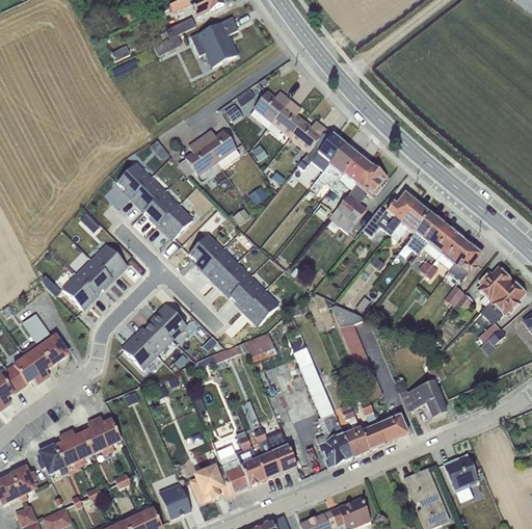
[(176,0),(169,3),(173,11),(190,3),(195,15),(223,2),(222,0),(176,0)]
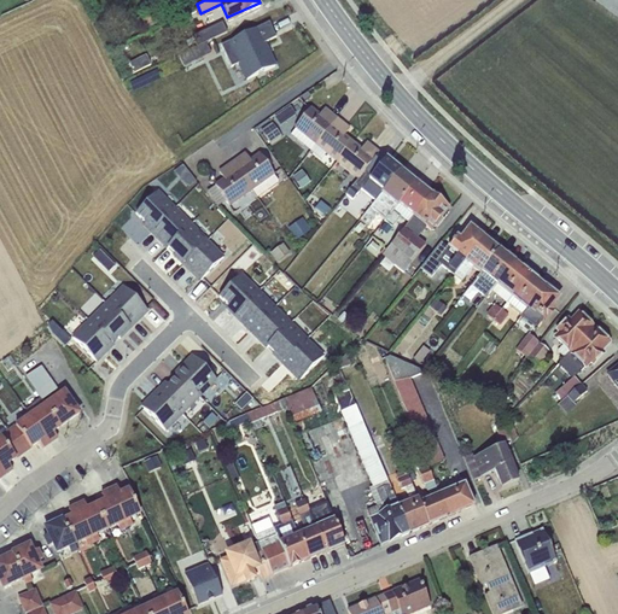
[(158,4),(136,16),(143,28),(164,16),(158,4)]
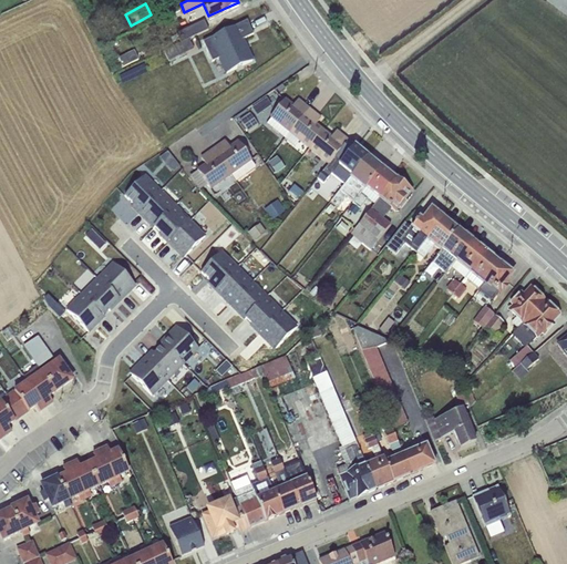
[(204,18),(176,31),(181,40),(189,36),(208,27),(204,18)]
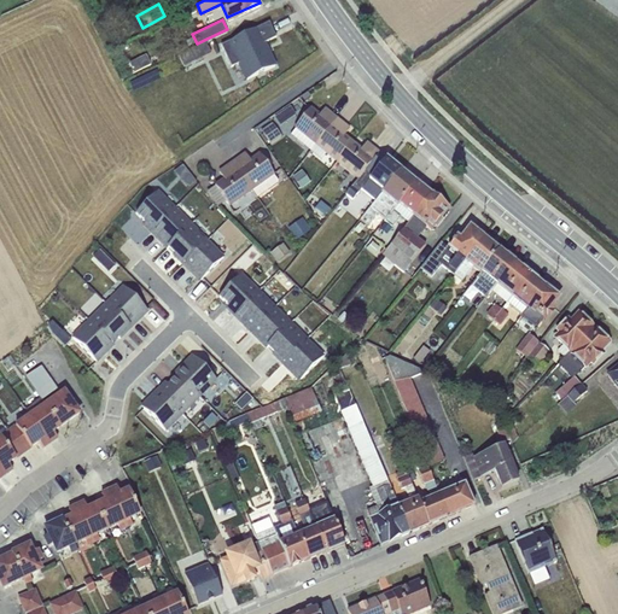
[(269,19),(221,42),(231,64),(239,60),(248,76),(275,63),(264,40),(277,34),(269,19)]
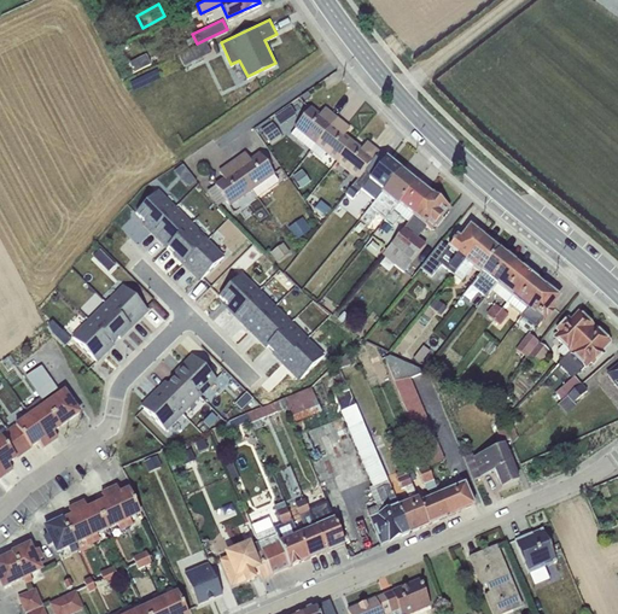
[(207,39),(197,44),(179,53),(185,64),(211,51),(207,39)]
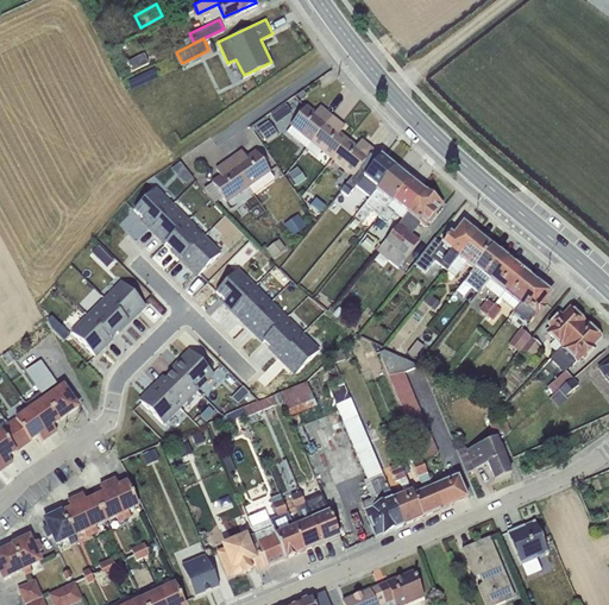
[(144,51),(127,60),(132,68),(149,61),(144,51)]
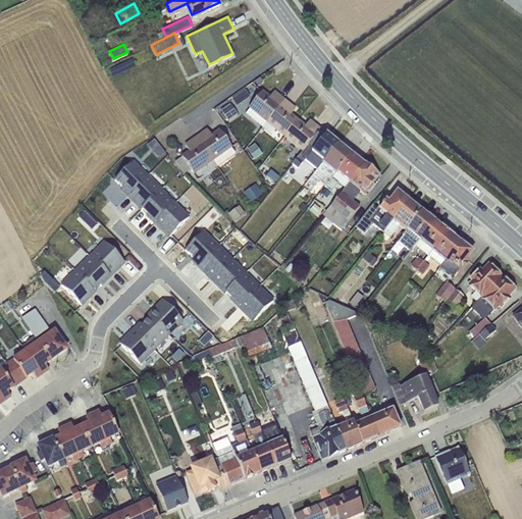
[(266,120),(284,98),(274,89),(269,95),(262,89),(248,105),(250,106),(246,111),(262,125),(266,120)]
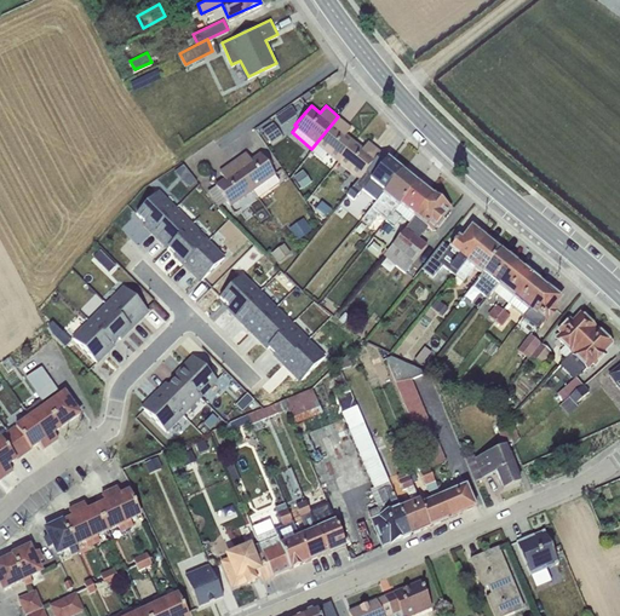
[(338,116),(316,143),(338,160),(354,140),(345,133),(350,126),(338,116)]
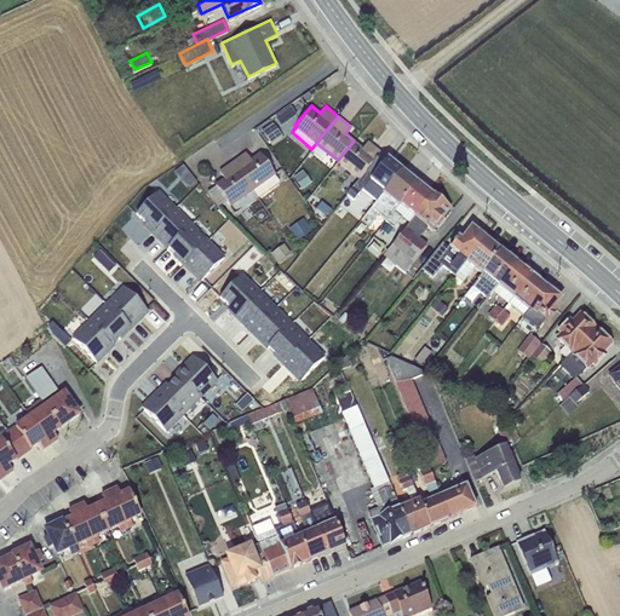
[(264,131),(262,132),(267,140),(269,138),(273,142),(283,134),(274,120),(262,127),(264,131)]
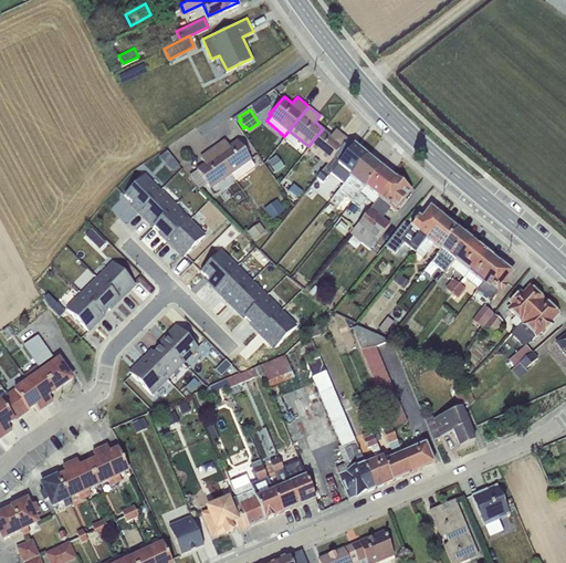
[(323,128),(308,146),(312,148),(325,159),(328,162),(347,137),(336,127),(331,134),(323,128)]
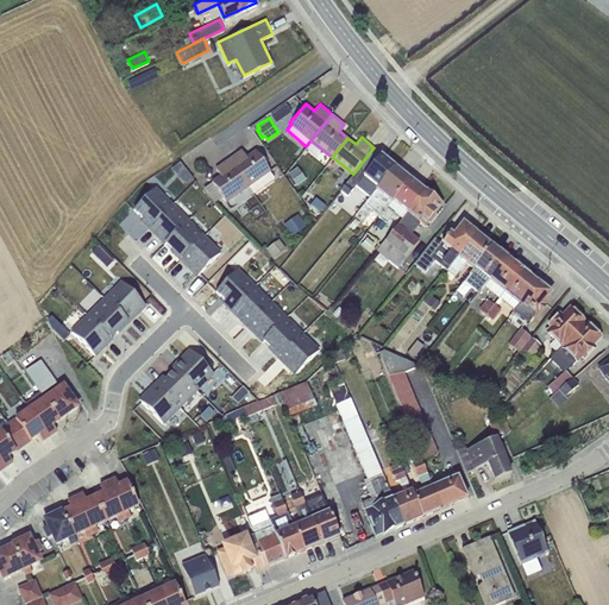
[(228,157),(249,186),(253,191),(274,177),(275,176),(270,170),(271,169),(256,147),(246,155),(242,147),(228,157)]
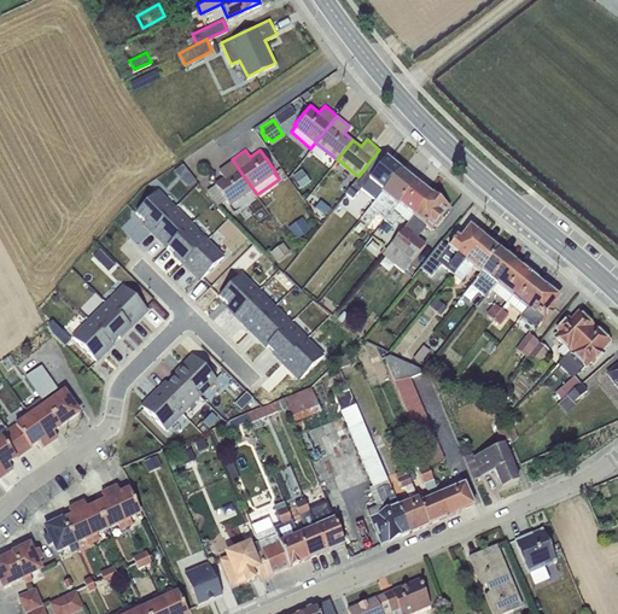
[(379,150),(359,176),(345,192),(353,197),(361,186),(375,198),(401,167),(379,150)]
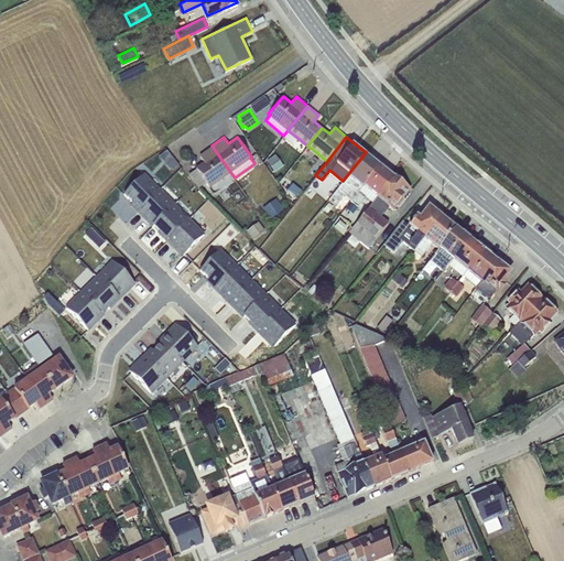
[(230,172),(212,146),(199,154),(204,160),(196,165),(196,166),(188,172),(198,186),(206,181),(209,186),(230,172)]
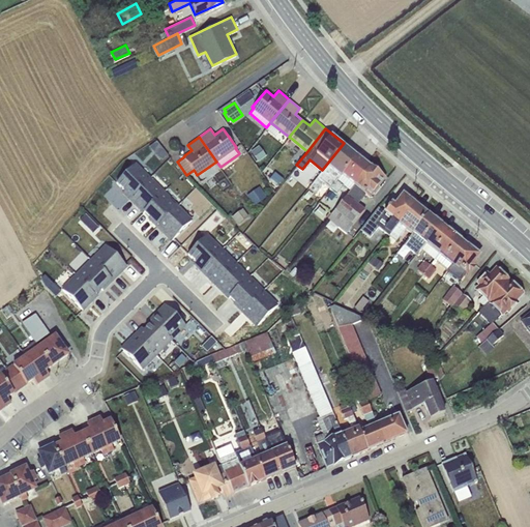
[(157,139),(149,145),(162,159),(169,153),(157,139)]
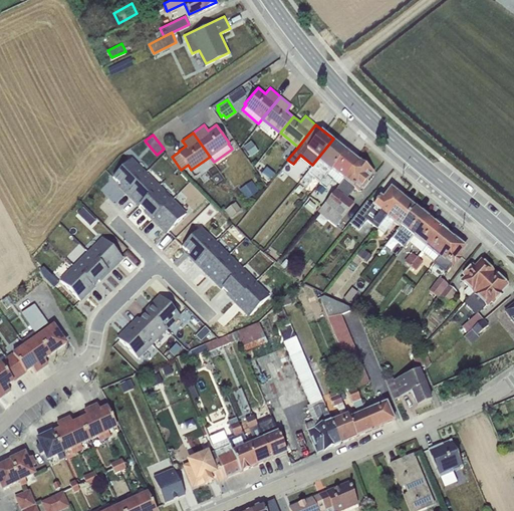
[(295,145),(283,135),(279,140),(292,150),(295,145)]
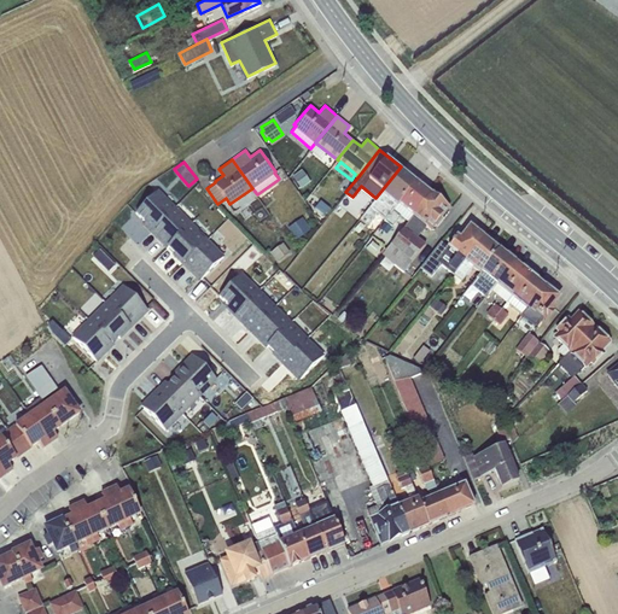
[(302,167),(292,174),(295,176),(293,177),(299,186),(301,185),(302,186),(310,180),(302,167)]
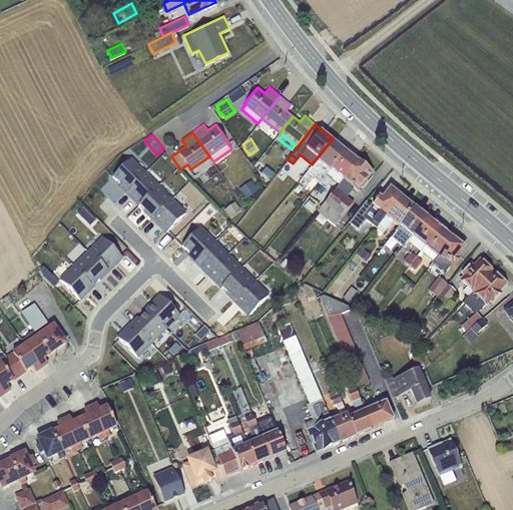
[(333,138),(312,164),(299,180),(305,185),(313,175),(320,180),(345,149),(333,138)]
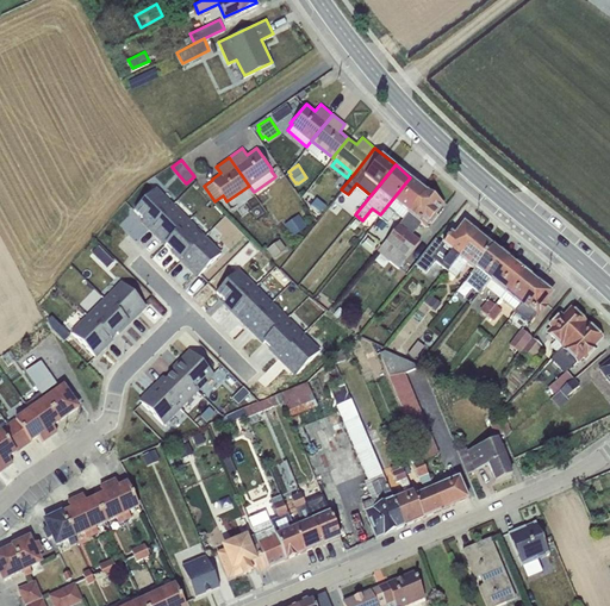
[(410,177),(380,214),(373,223),(381,229),(396,211),(403,217),(425,189),(410,177)]
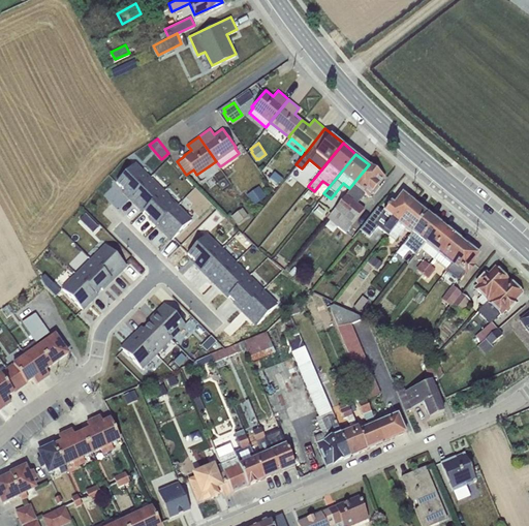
[(129,196),(149,177),(133,161),(116,180),(124,188),(123,189),(129,196)]
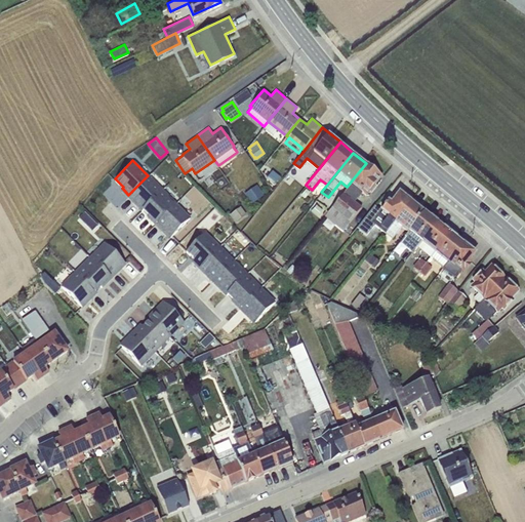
[(366,163),(347,187),(324,214),(342,229),(362,205),(355,200),(361,191),(366,195),(369,191),(371,192),(377,184),(374,182),(380,174),(366,163)]
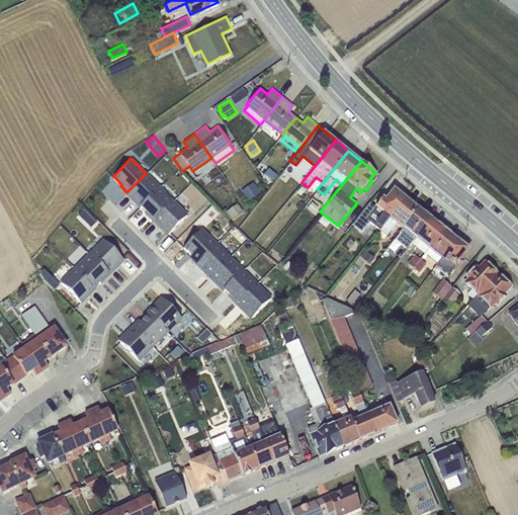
[(269,166),(262,174),(270,180),(276,172),(269,166)]
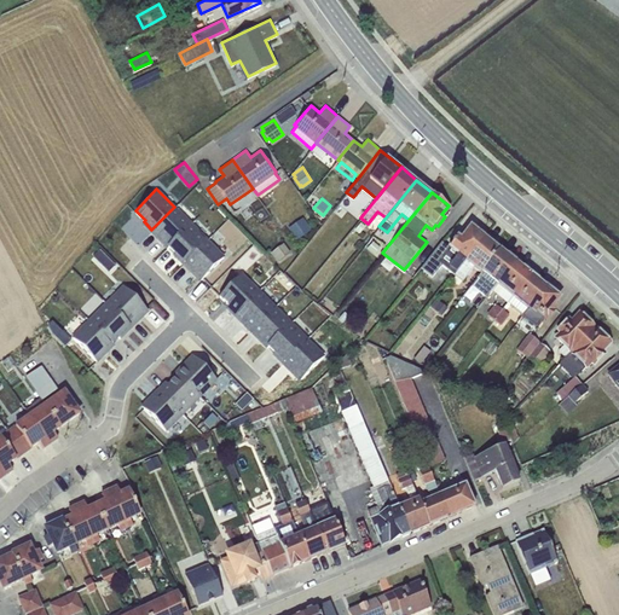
[(174,207),(151,230),(166,244),(190,221),(174,207)]
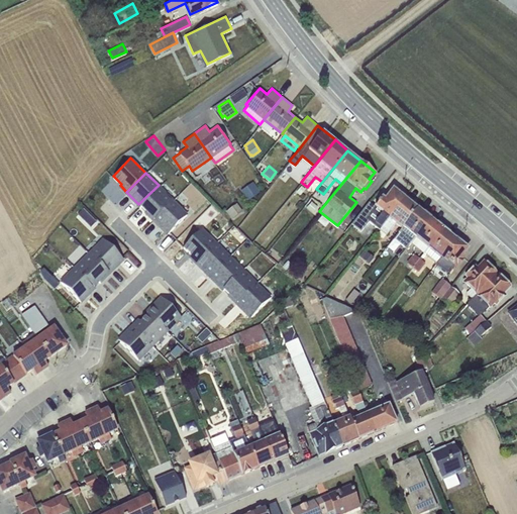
[(252,180),(241,188),(248,198),(260,190),(252,180)]
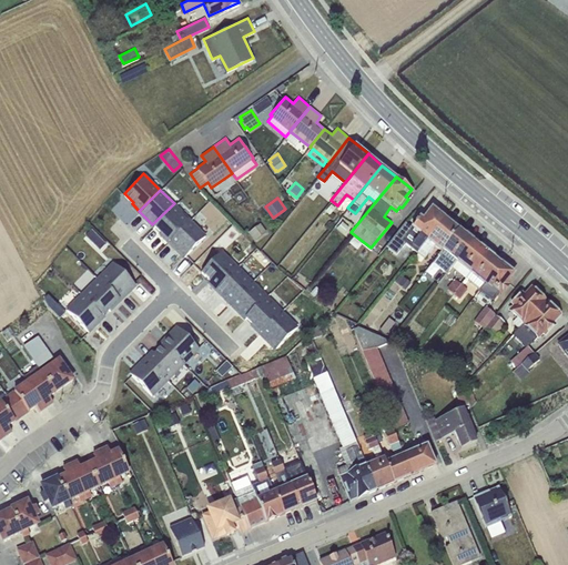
[(174,203),(152,224),(153,225),(154,224),(160,230),(159,231),(168,240),(190,219),(189,218),(174,203)]
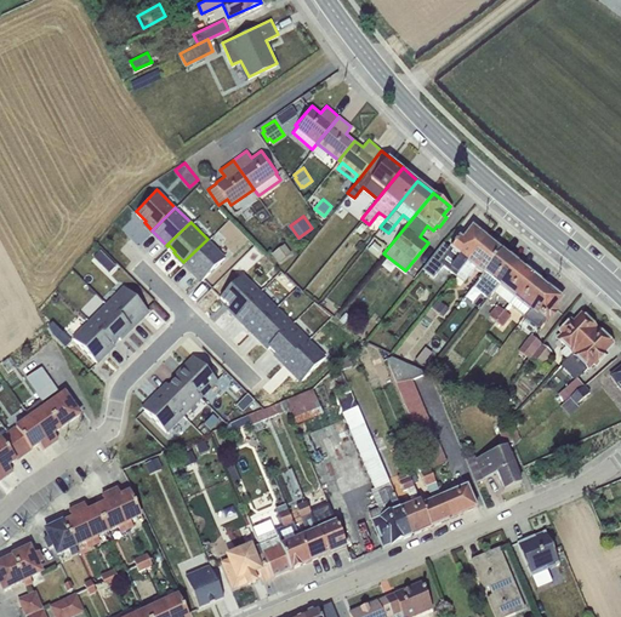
[(455,273),(485,235),(472,224),(462,236),(460,233),(450,245),(443,240),(422,267),(434,275),(444,263),(455,273)]
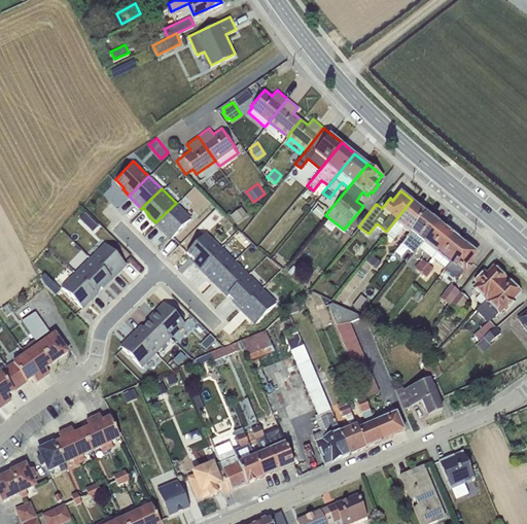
[(412,200),(386,232),(394,238),(402,226),(409,232),(425,210),(412,200)]
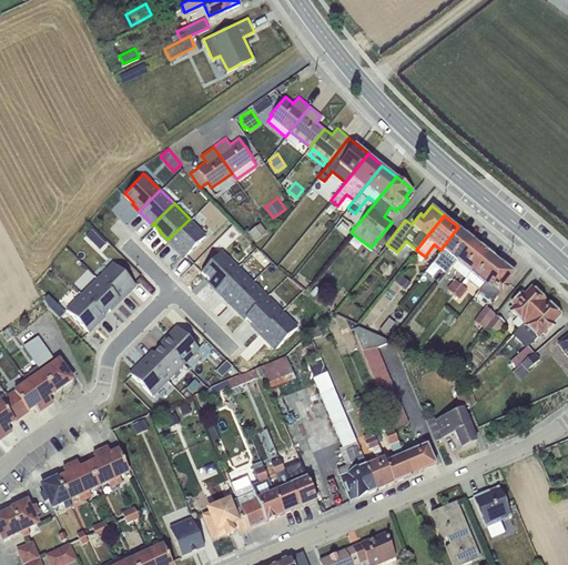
[(190,219),(168,240),(175,248),(176,245),(185,254),(206,234),(190,219)]
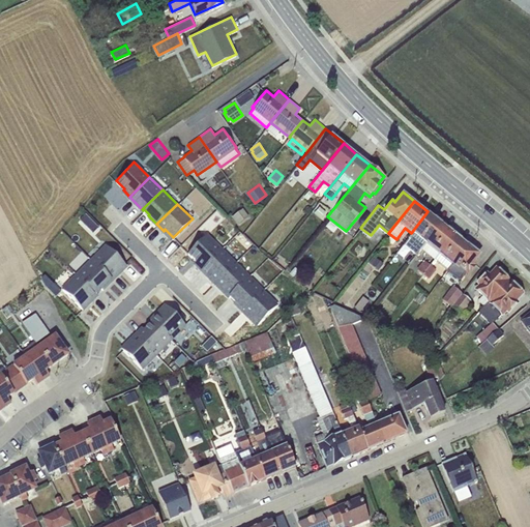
[(320,204),(314,211),(321,216),(326,209),(320,204)]
